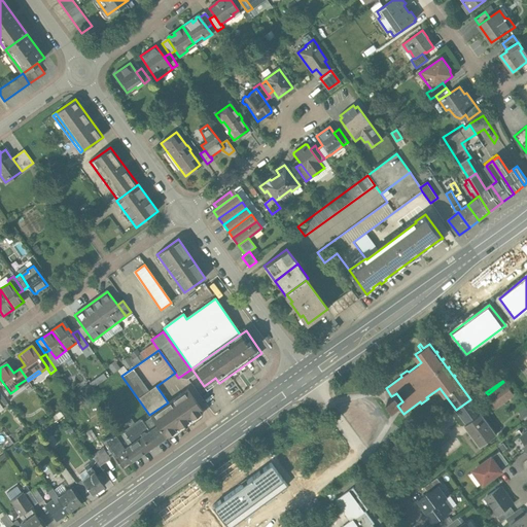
[(503,382),(488,394),(490,397),(492,396),(499,406),(513,395),(503,382)]
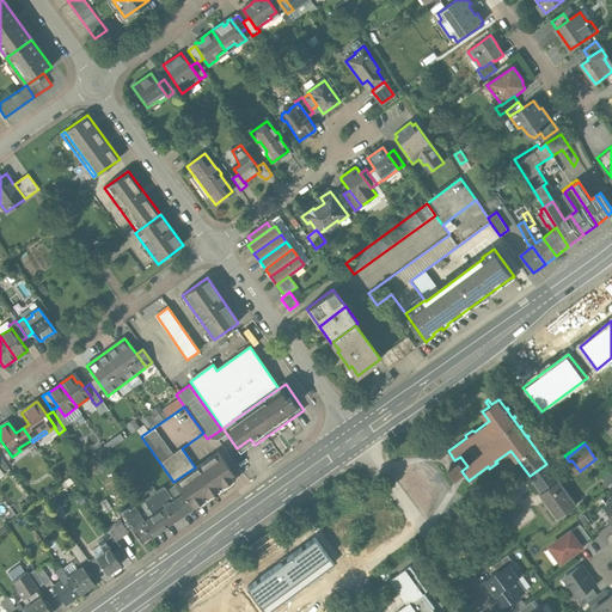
[(176,485),(191,507),(199,507),(233,483),(234,477),(236,477),(218,451),(195,467),(173,482),(176,485)]
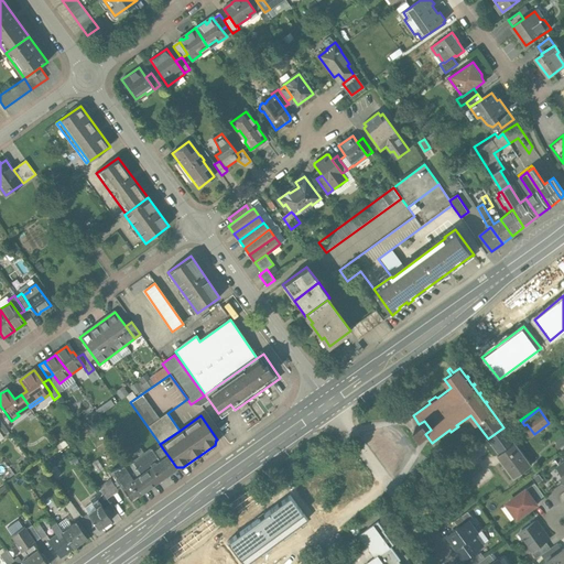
[(424,421),(419,424),(414,427),(421,437),(425,434),(431,430),(424,421)]
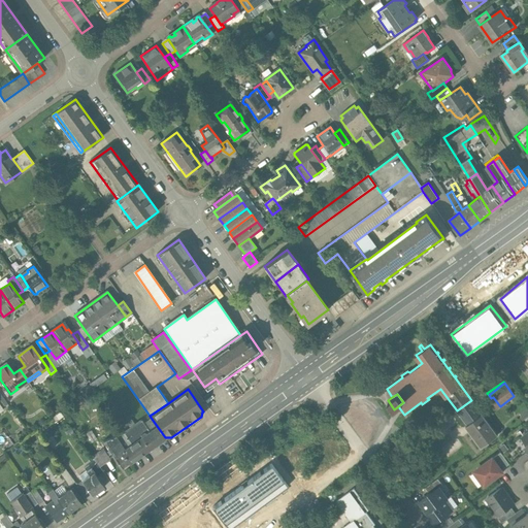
[(471,400),(457,410),(467,426),(465,427),(481,448),(497,436),(471,400)]
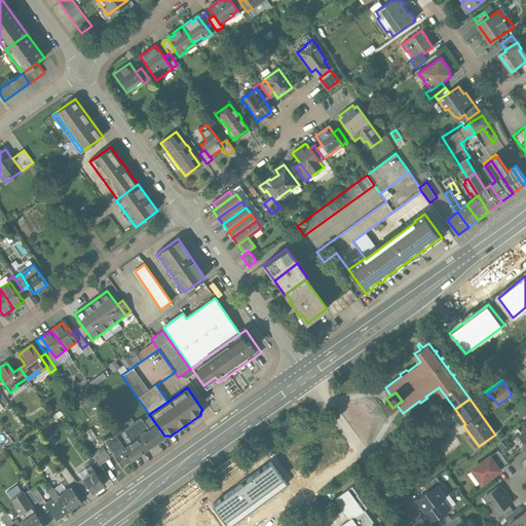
[(141,418),(123,431),(103,440),(122,466),(164,436),(151,417),(144,422),(141,418)]
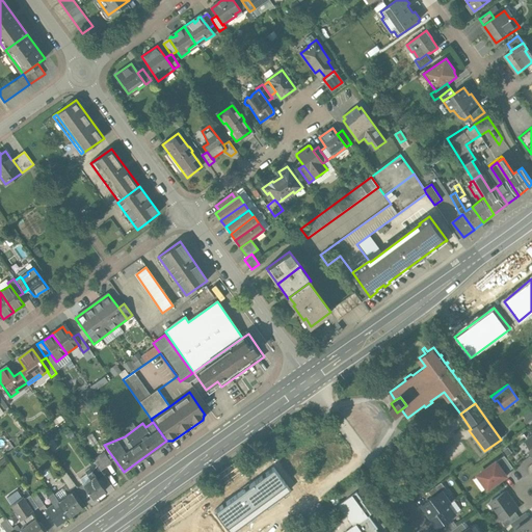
[(101,469),(110,463),(104,452),(95,457),(101,469)]
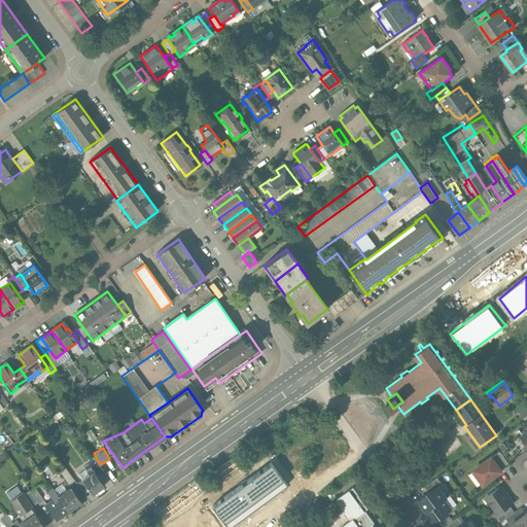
[(491,457),(473,470),(484,484),(501,470),(491,457)]
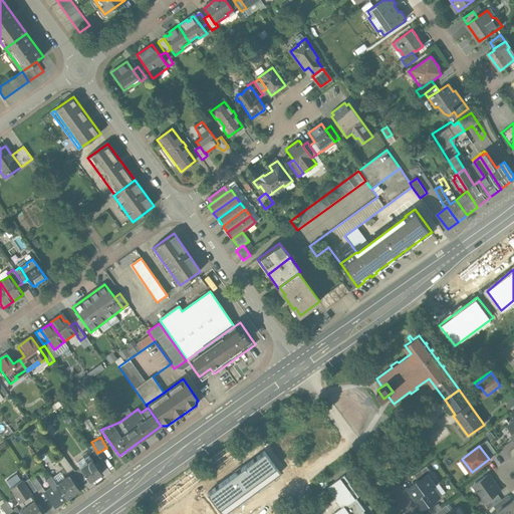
[(81,455),(86,463),(91,459),(86,452),(81,455)]
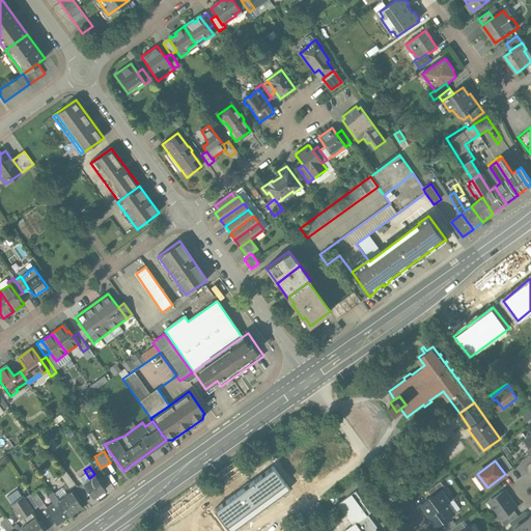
[(231,530),(288,490),(273,468),(215,510),(220,518),(229,530),(231,530)]
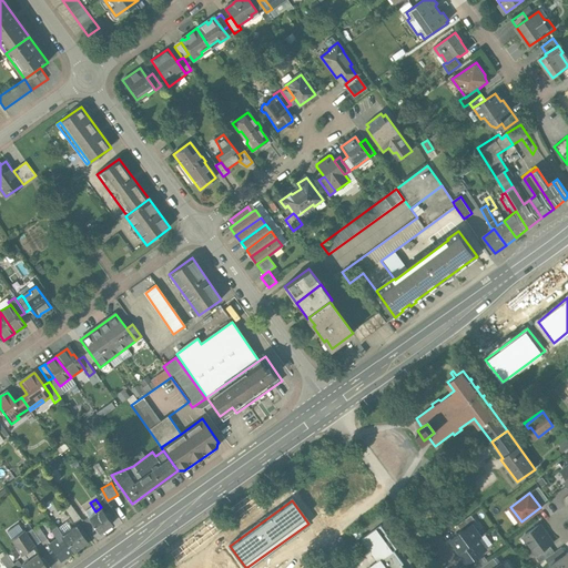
[(95,511),(88,517),(99,533),(112,524),(101,507),(95,511)]
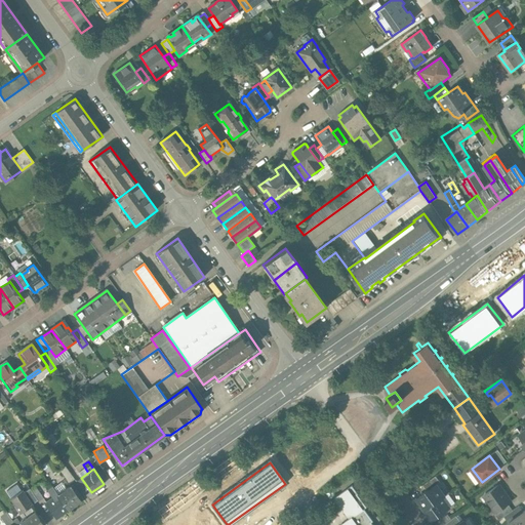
[(435,476),(422,485),(427,492),(437,485),(440,483),(435,476)]
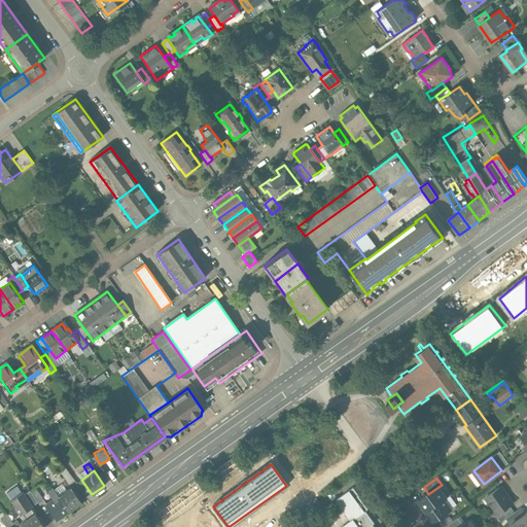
[(63,485),(61,484),(54,489),(58,496),(68,511),(81,501),(71,487),(66,490),(63,485)]
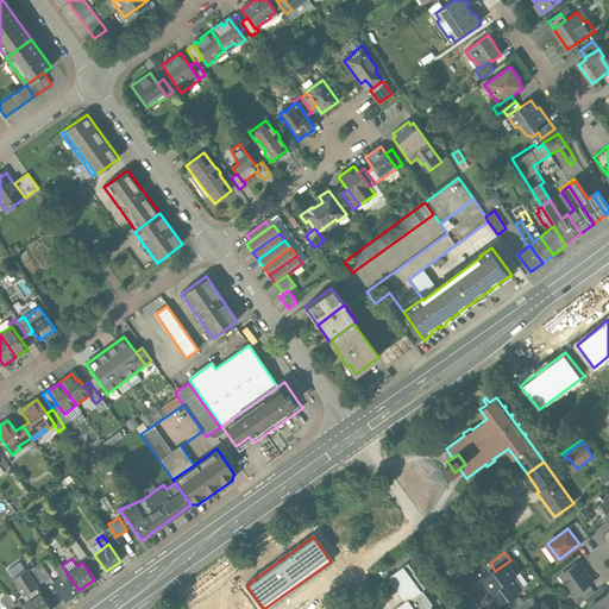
[(507,563),(495,571),(485,577),(491,585),(488,588),(493,594),(513,578),(516,576),(507,563)]
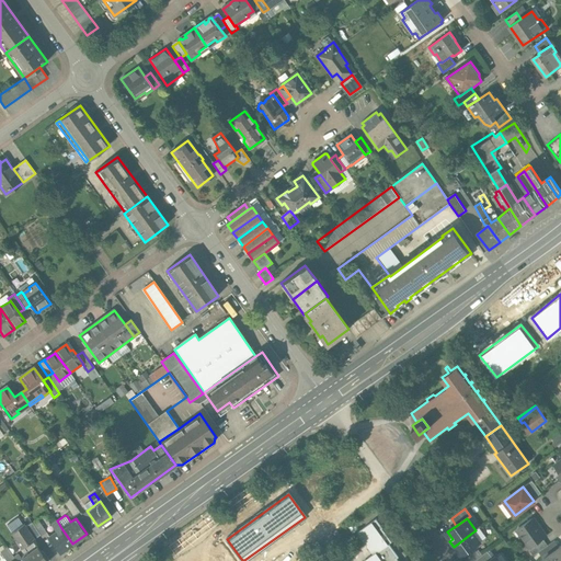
[(524,541),(526,541),(528,540),(533,547),(546,537),(533,518),(517,529),(522,535),(522,538),(524,541)]
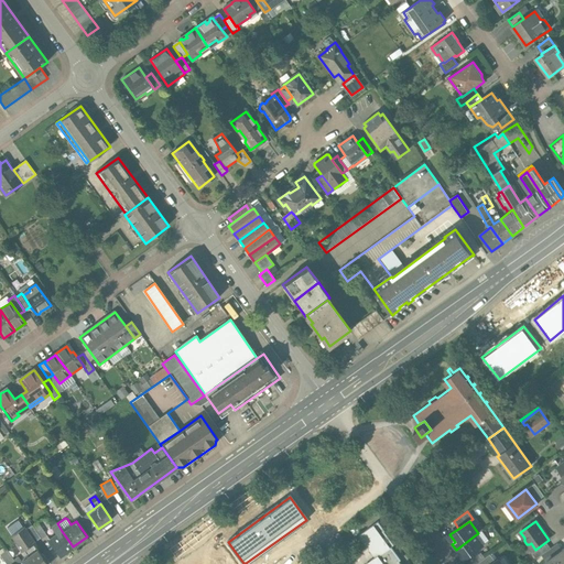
[(32,527),(40,538),(41,539),(46,535),(38,522),(32,527)]
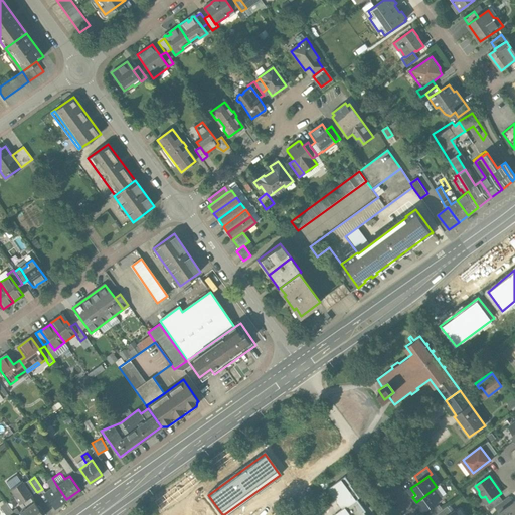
[(351,485),(345,477),(329,489),(343,508),(334,514),(365,514),(364,513),(366,511),(357,499),(360,497),(351,485)]
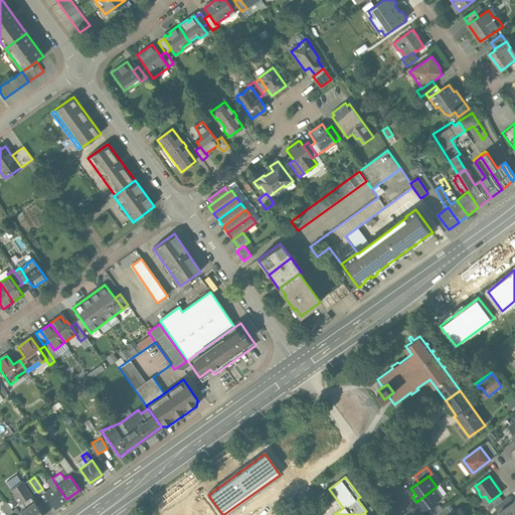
[(52,488),(56,485),(52,478),(51,478),(46,481),(52,488)]
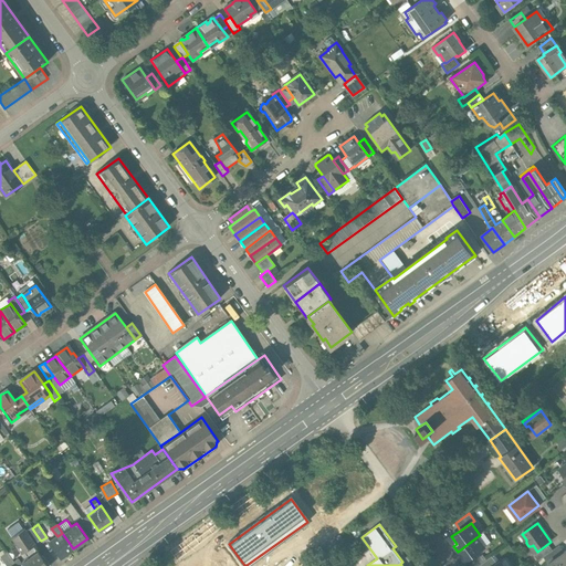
[(27,531),(34,543),(40,540),(32,528),(31,527),(27,531)]
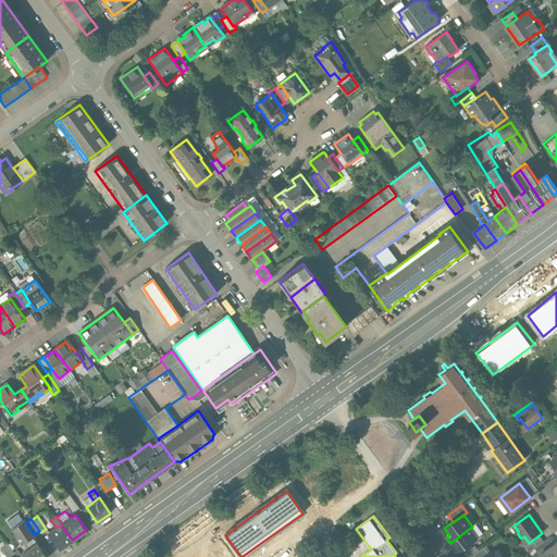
[(23,543),(27,549),(37,543),(33,536),(35,535),(34,534),(26,522),(24,520),(11,529),(16,536),(15,536),(20,543),(21,543),(22,544),(23,543)]
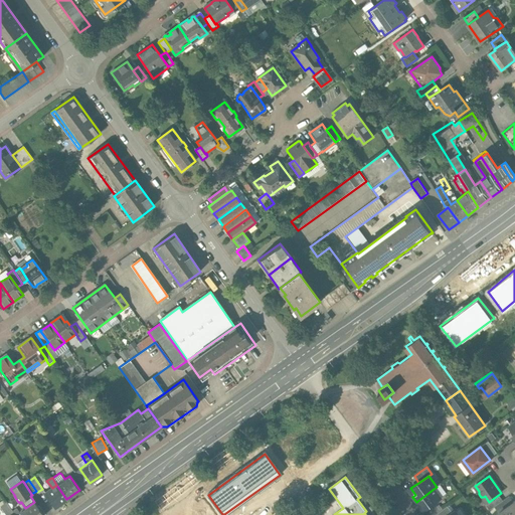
[(66,499),(56,485),(52,488),(44,493),(55,508),(66,499)]
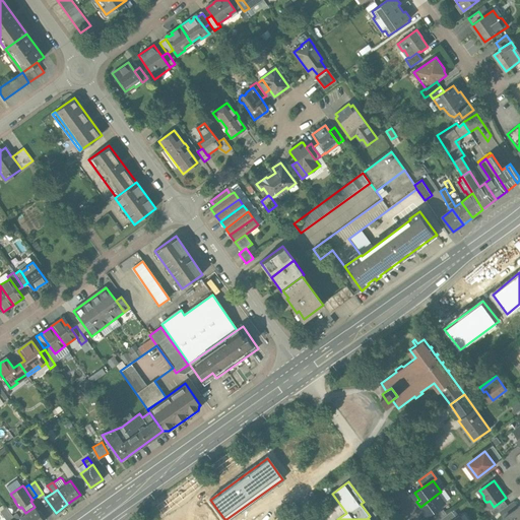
[(438,494),(420,507),(428,516),(445,503),(438,494)]
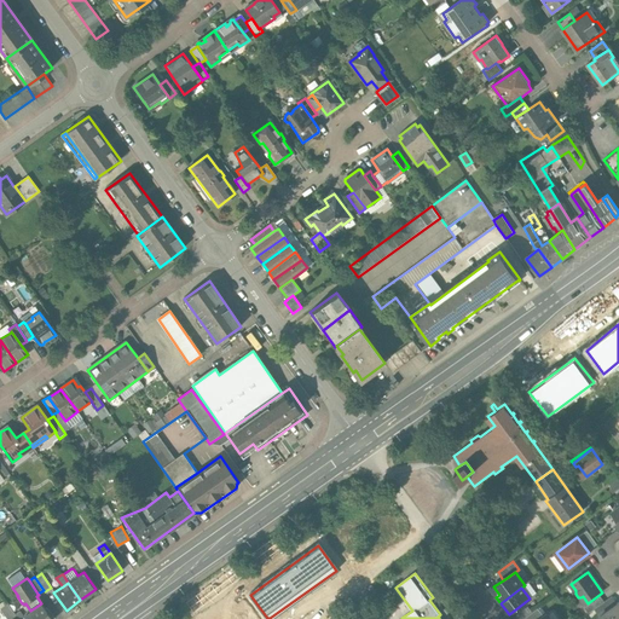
[(589,613),(594,609),(599,606),(605,602),(600,596),(584,607),(589,613)]
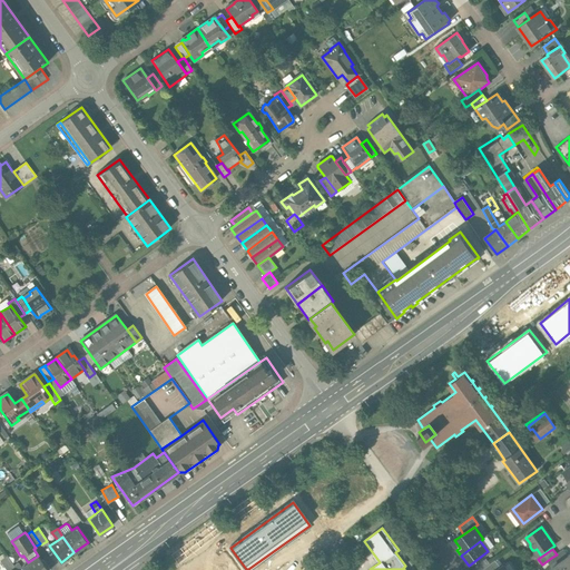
[(569,569),(569,553),(557,563),(552,567),(551,568),(552,569),(569,569)]
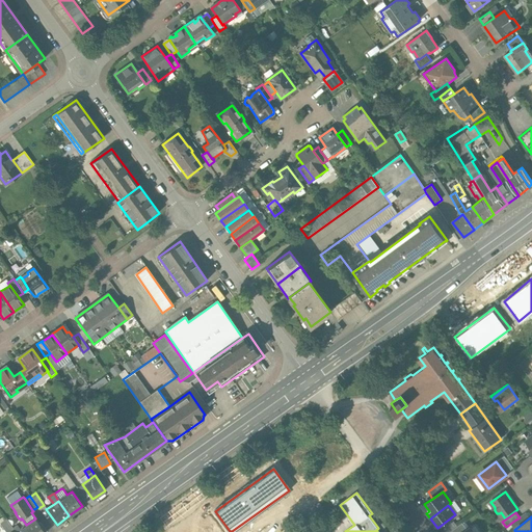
[(26,525),(20,529),(22,531),(45,531),(35,519),(26,525)]
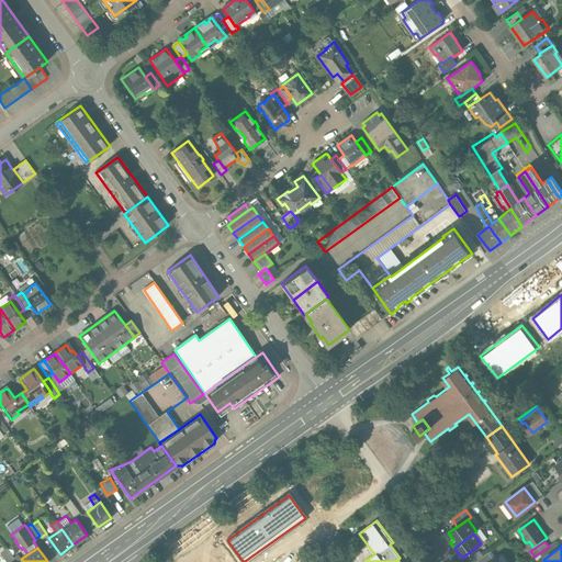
[(539,553),(544,559),(549,555),(543,550),(539,553)]
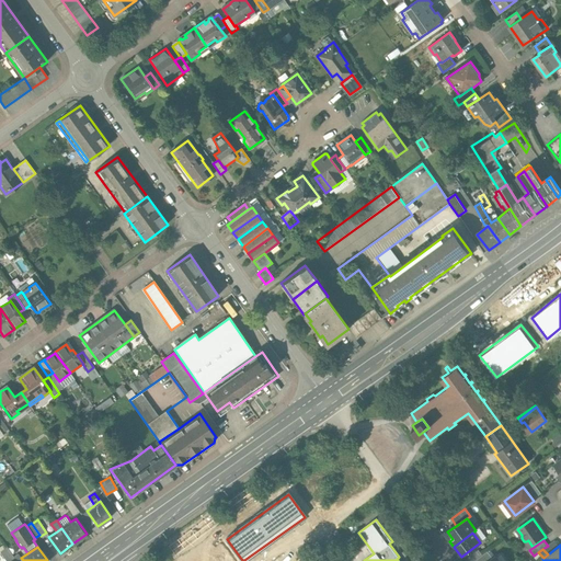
[(478,550),(468,558),(469,560),(473,560),(482,556),(478,550)]
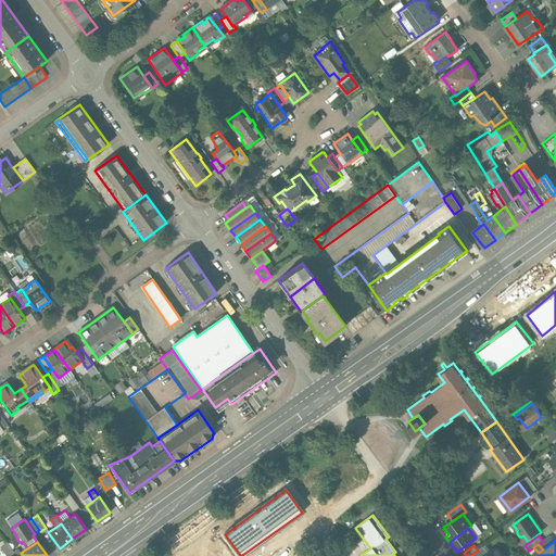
[(478,551),(469,555),(484,555),(489,554),(483,546),(478,551)]
